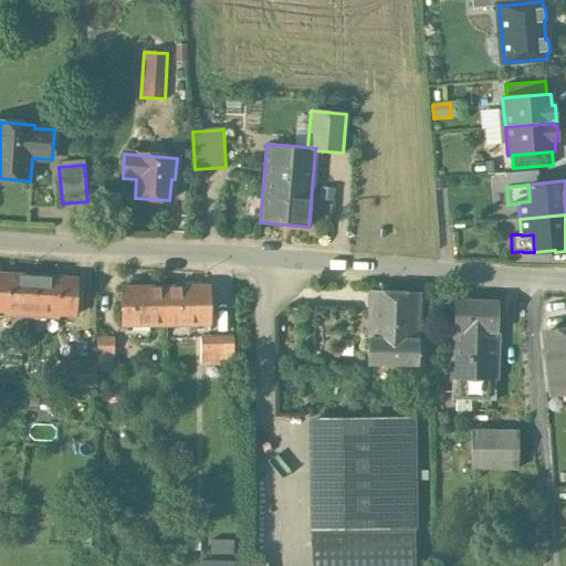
[(34,276),(0,273),(0,310),(4,311),(4,314),(32,316),(34,276)]
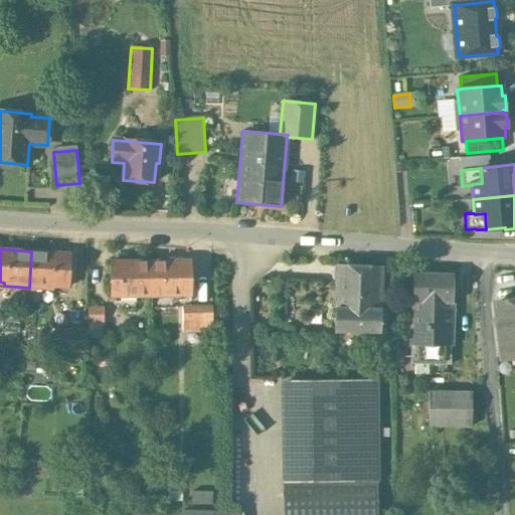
[(70,253),(31,251),(29,288),(52,289),(53,286),(68,287),(70,253)]
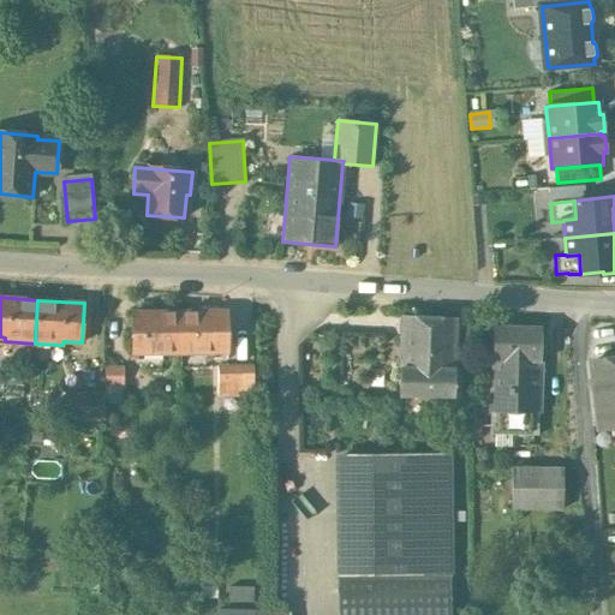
[(179,312),(132,314),(132,353),(179,353),(179,312)]
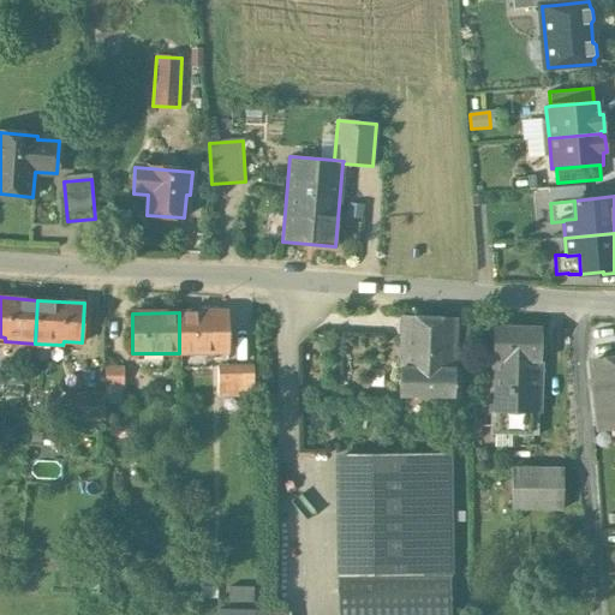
[(226,352),(226,312),(179,312),(179,353),(226,352)]
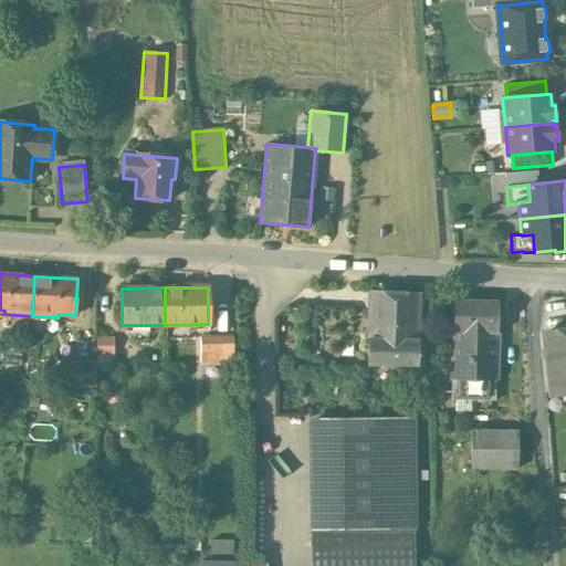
[(419,294),(369,292),(367,364),(416,365),(419,294)]
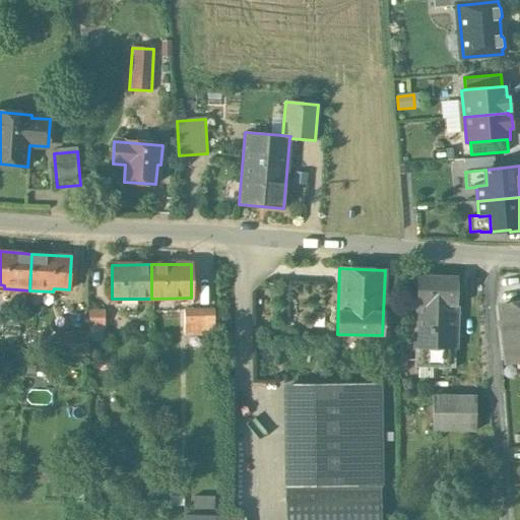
[(456,277),(416,276),(415,305),(416,305),(456,306),(456,277)]
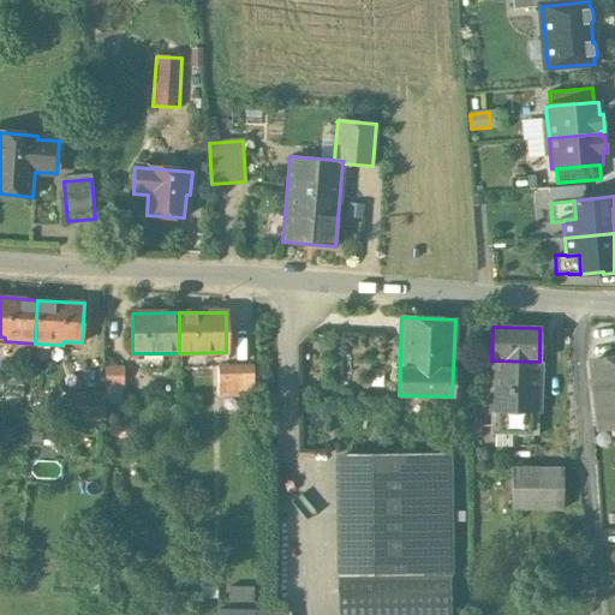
[(614,359),(591,362),(598,429),(614,427),(614,359)]
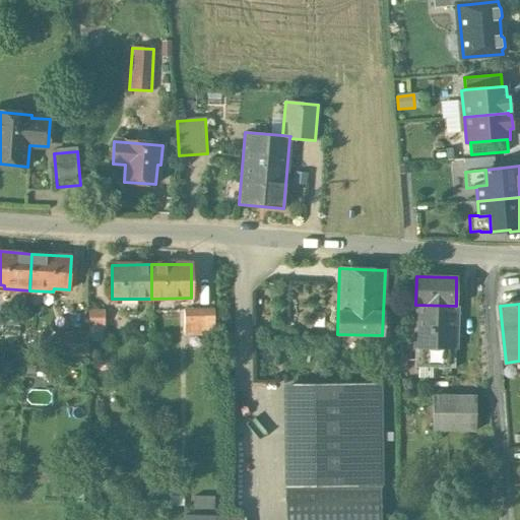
[(456,306),(416,305),(414,368),(454,368),(456,306)]
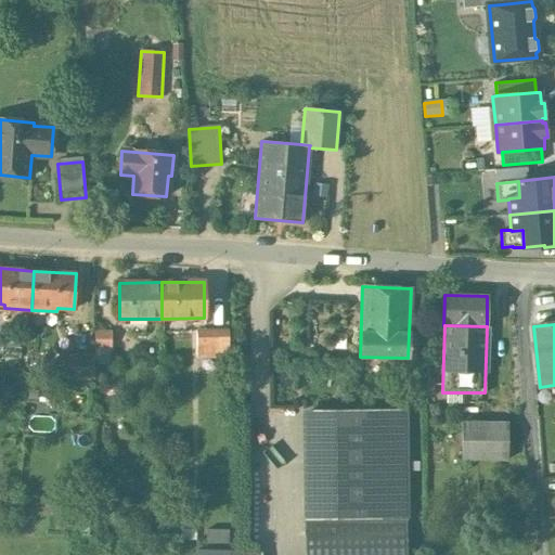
[(229,374),(229,331),(216,331),(216,345),(196,345),(196,358),(216,358),(217,374),(229,374)]
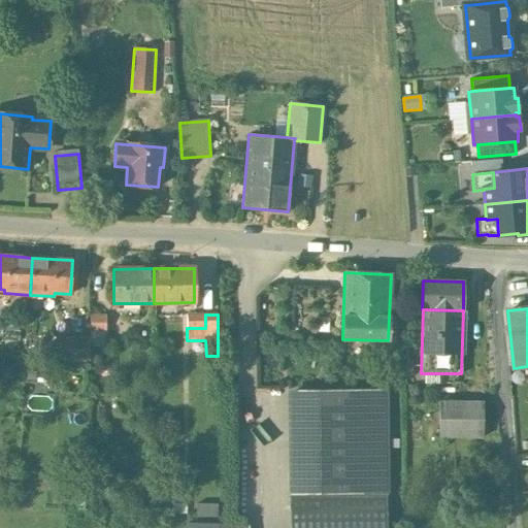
[(205,328),(205,315),(187,315),(187,328),(205,328)]
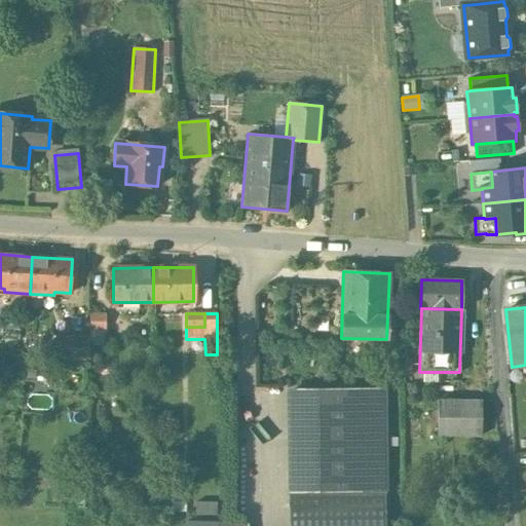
[(105,314),(89,314),(89,329),(105,329),(105,314)]
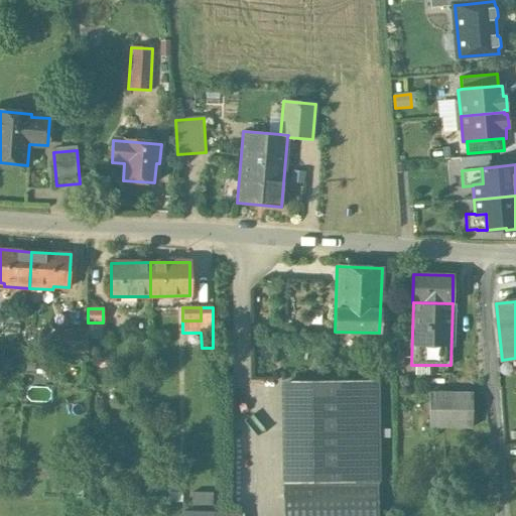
[(88,331),(66,331),(65,353),(87,354),(88,331)]
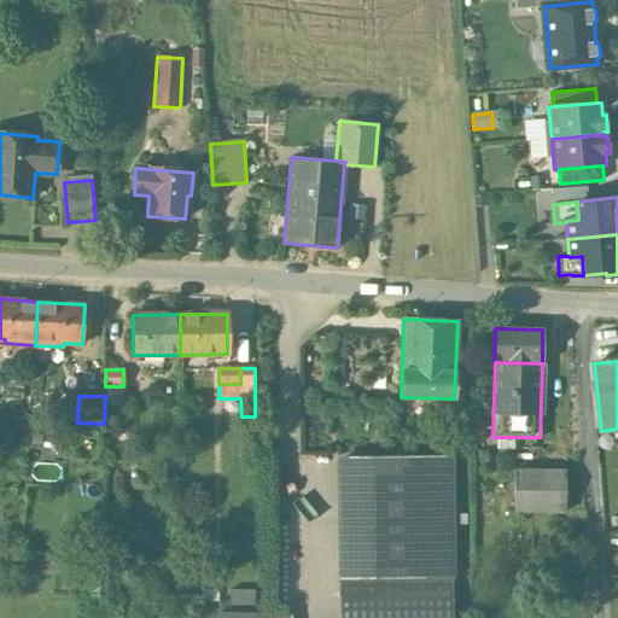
[(452,456),(339,458),(340,577),(453,576),(452,456)]
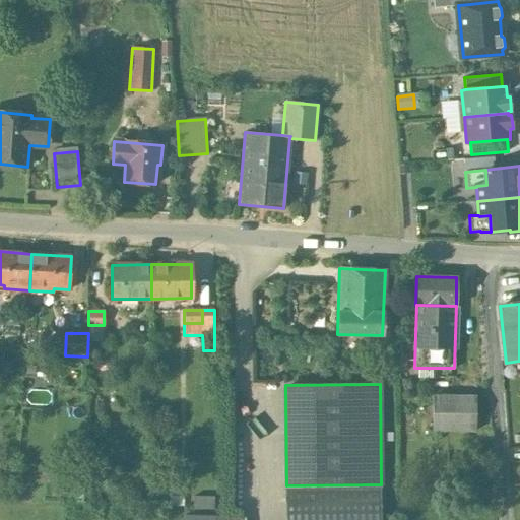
[(475,396),(433,396),(432,431),(475,431),(475,396)]
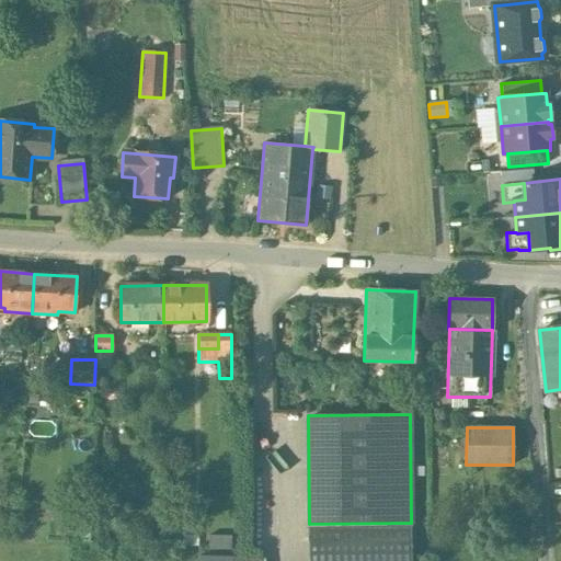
[(411,560),(411,523),(309,524),(309,560),(411,560)]
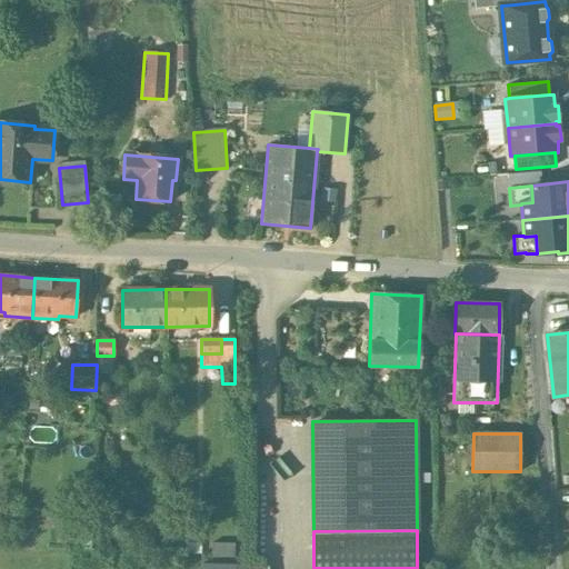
[(237,560),(237,541),(213,541),(213,560),(237,560)]
